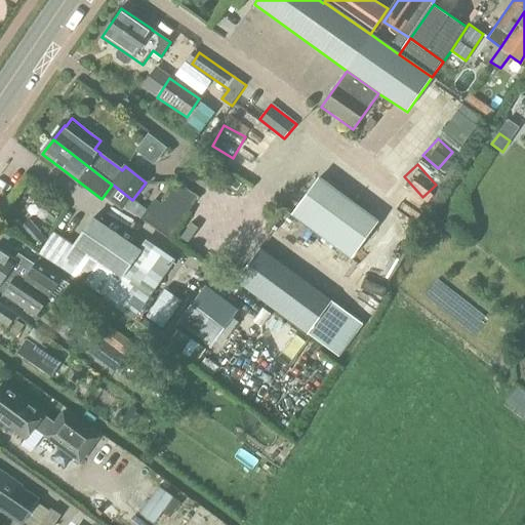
[(319,177),(290,215),(351,259),(378,221),(319,177)]
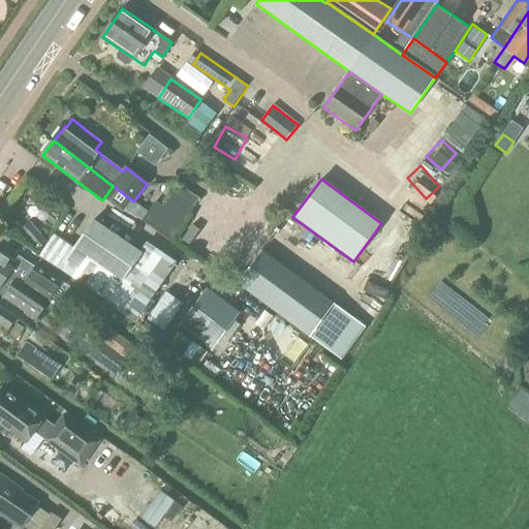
[(170,242),(183,224),(162,209),(157,205),(150,214),(144,222),(170,242)]
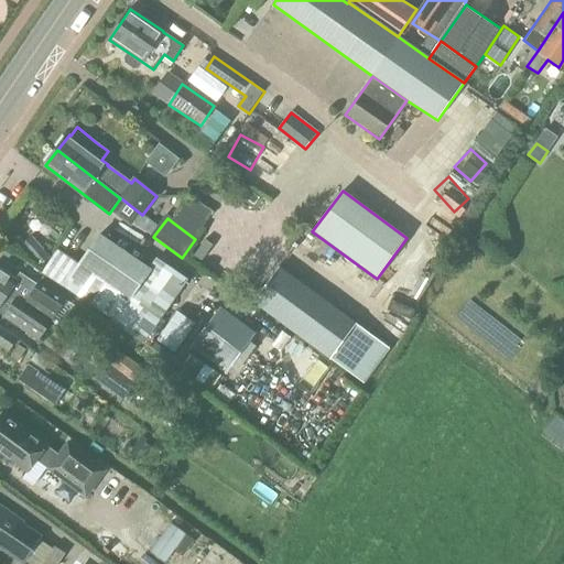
[(150,272),(99,237),(79,266),(58,251),(44,272),(116,322),(115,323),(142,342),(185,280),(158,261),(150,272)]
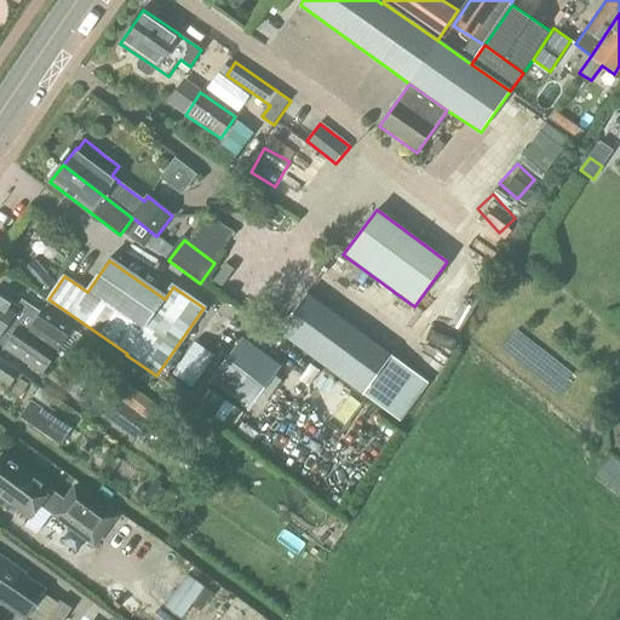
[(352,262),(337,282),(346,290),(362,269),(352,262)]
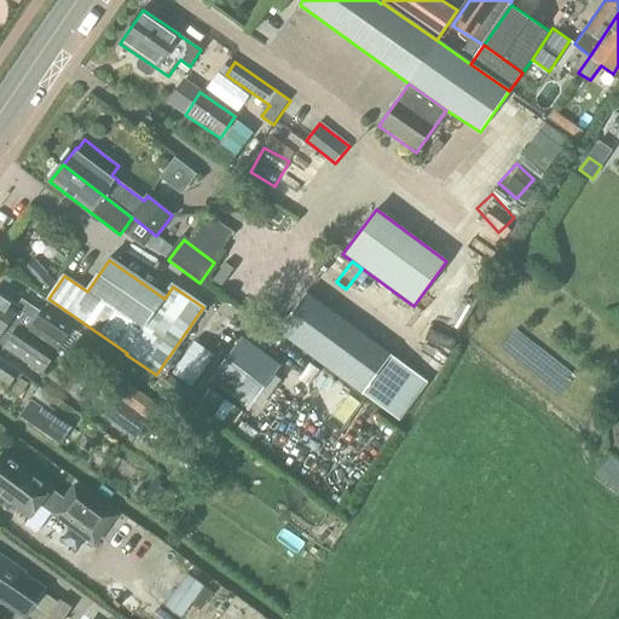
[(41,336),(57,348),(73,324),(45,306),(38,317),(0,291),(0,314),(9,320),(21,323),(41,336)]
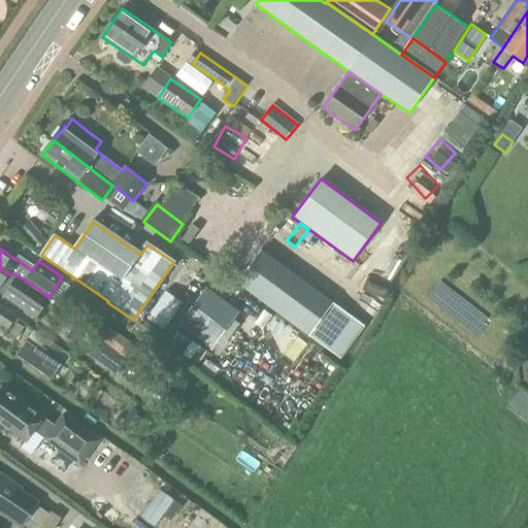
[(340,360),(364,327),(261,252),(236,284),(340,360)]
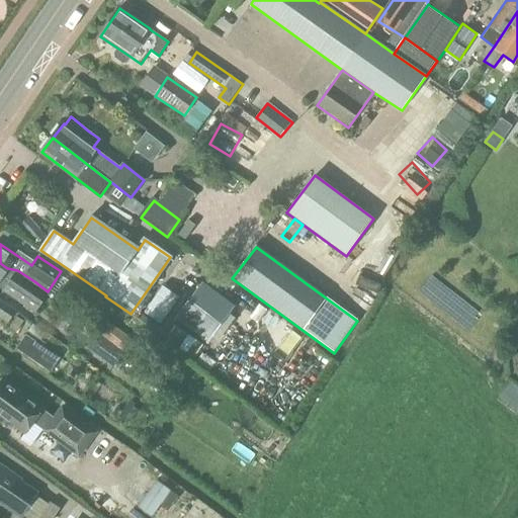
[(47,293),(48,291),(34,281),(17,270),(7,268),(0,263),(0,282),(37,308),(47,293)]
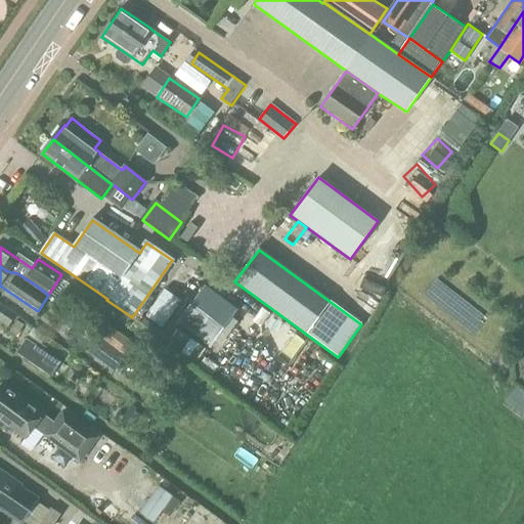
[(210,349),(237,314),(204,289),(177,323),(210,349)]
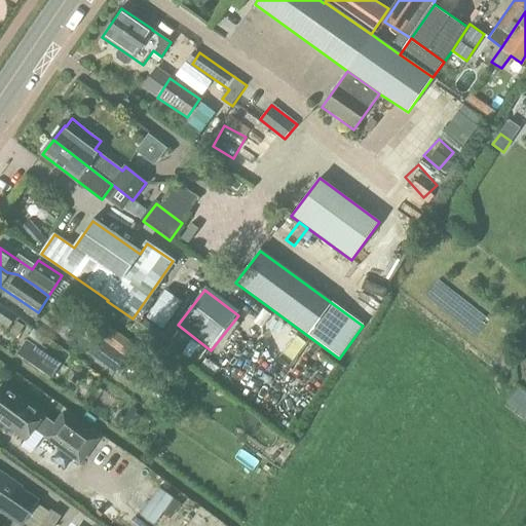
[(17,312),(0,300),(0,321),(8,327),(17,312)]
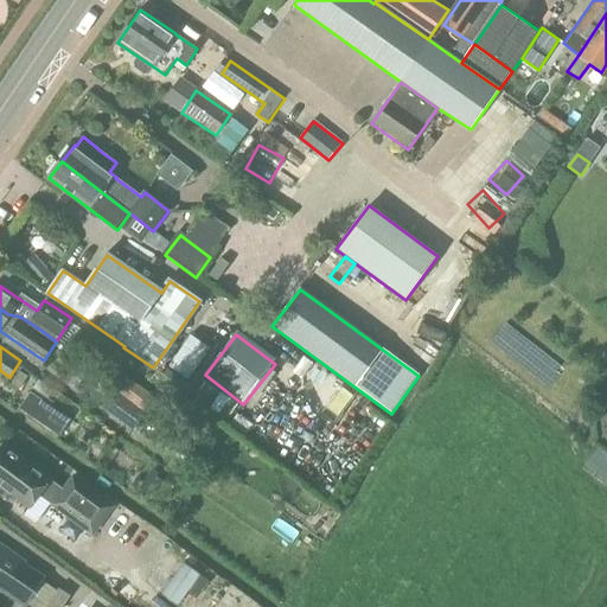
[(133,398),(140,389),(116,371),(109,381),(133,398)]
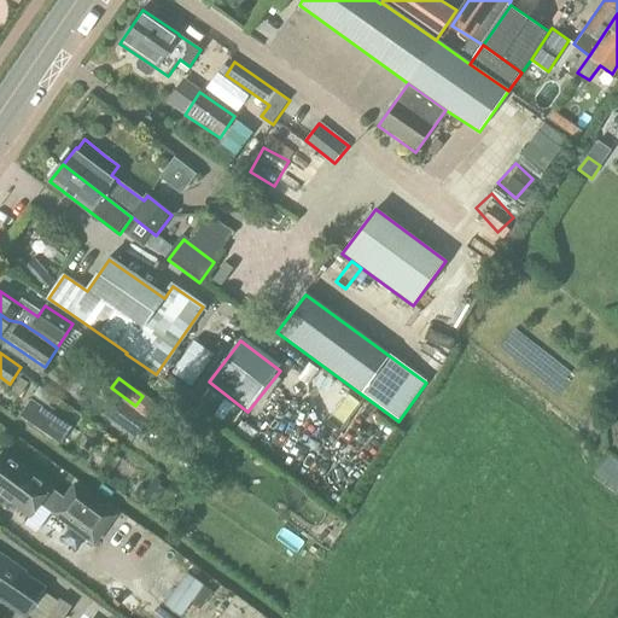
[(71,427),(30,398),(19,415),(60,443),(71,427)]
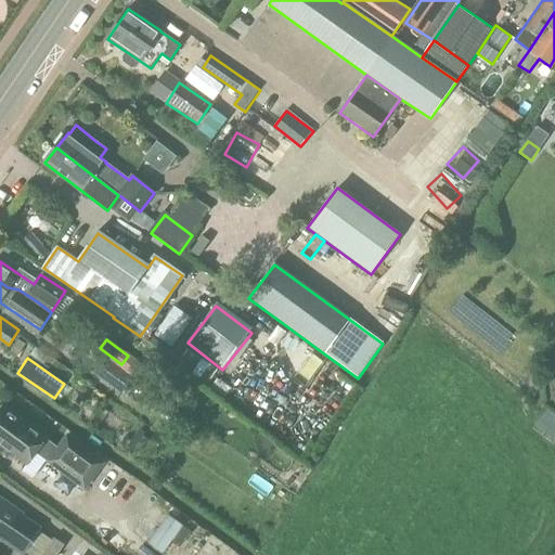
[(126,397),(136,384),(101,359),(91,372),(126,397)]
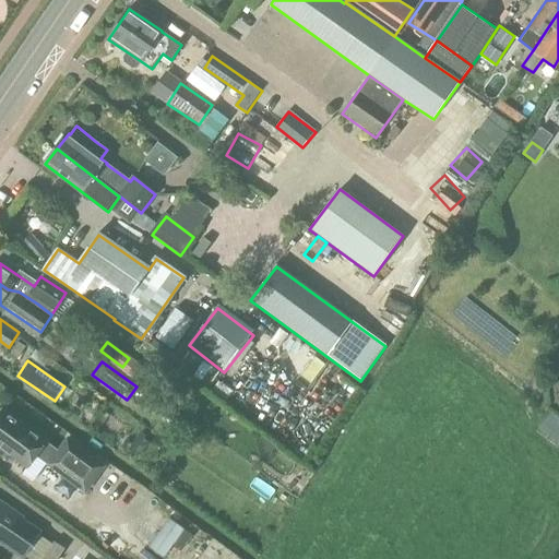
[(218,380),(210,392),(225,403),(233,391),(218,380)]
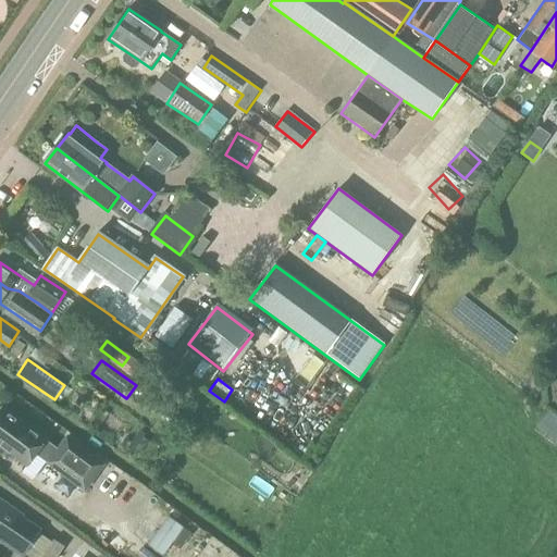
[(103,465),(66,437),(58,450),(2,408),(0,410),(0,445),(27,466),(36,453),(48,462),(48,463),(85,490),(103,465)]
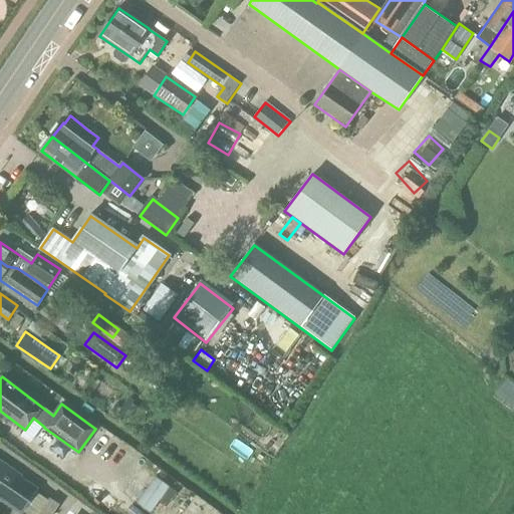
[(129,398),(118,414),(122,417),(127,420),(136,407),(131,404),(133,401),(129,398)]
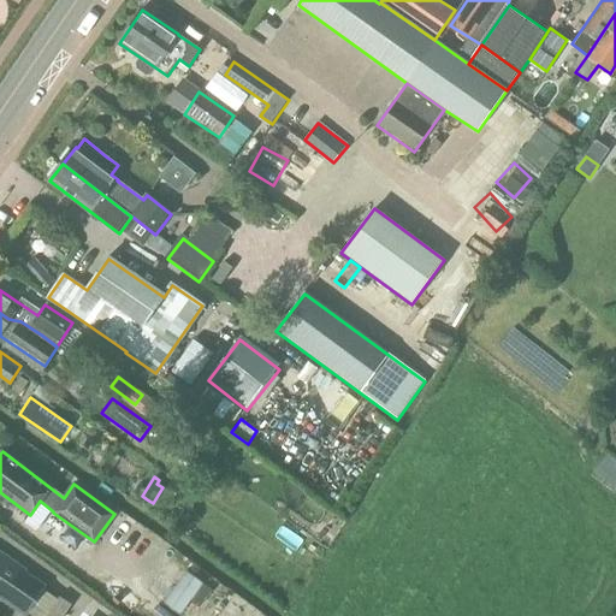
[(43,587),(0,556),(0,598),(23,615),(27,611),(42,590),(43,587)]
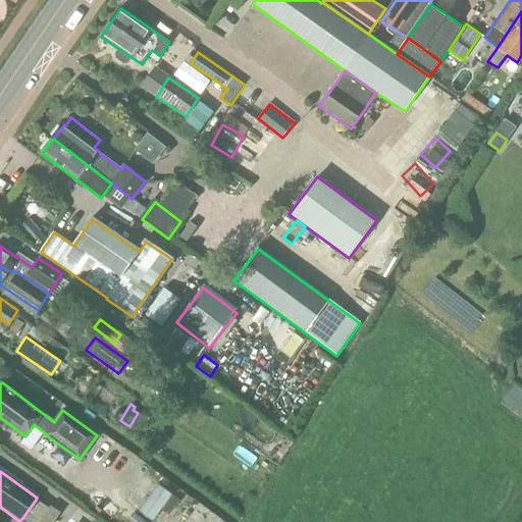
[(159,484),(140,511),(153,520),(163,507),(171,513),(180,500),(172,493),(159,484)]
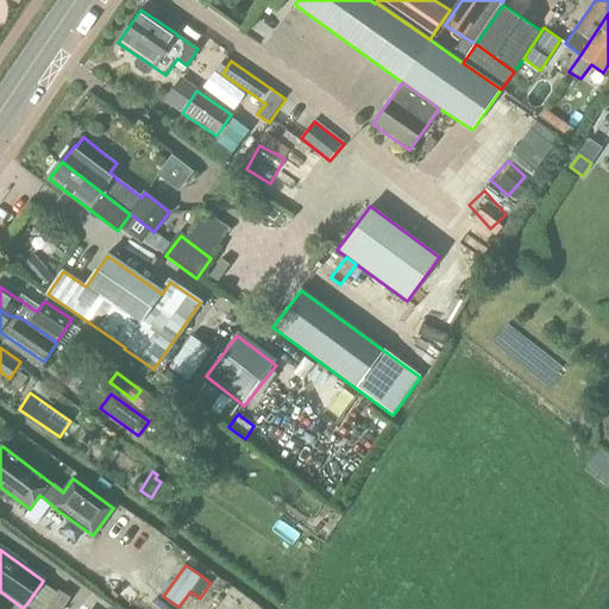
[(42,583),(26,604),(32,608),(45,608),(57,594),(42,583)]
